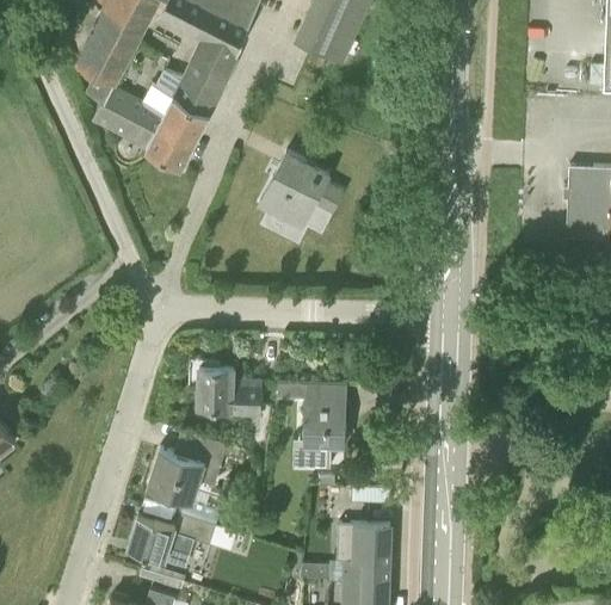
[(59,41),(85,93),(133,121),(125,139),(181,168),(239,56),(261,0),(97,0),(103,4),(94,23),(72,13),(59,41)]
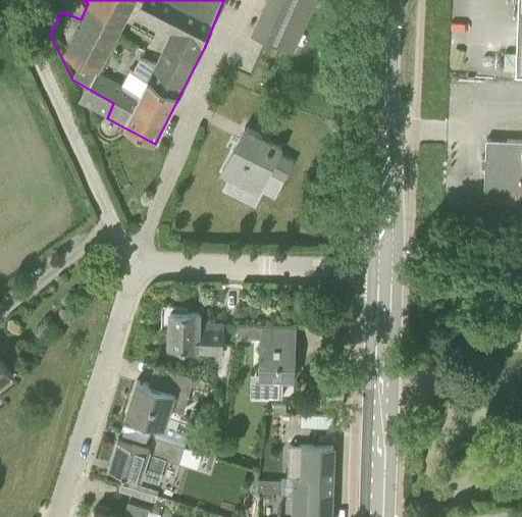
[(268,0),(253,36),(294,54),(317,0),(268,0)]
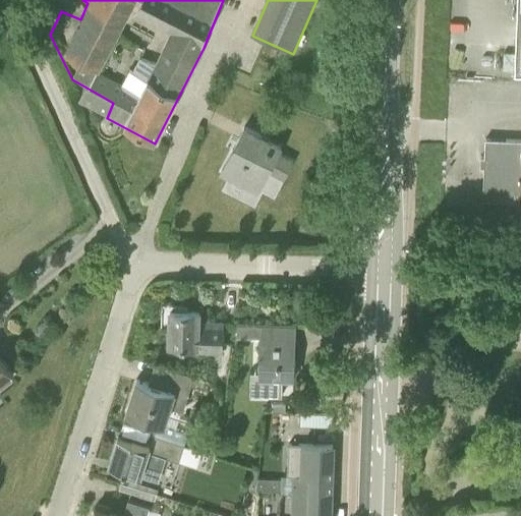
[(244,131),(238,144),(222,176),(258,194),(281,150),(244,131)]
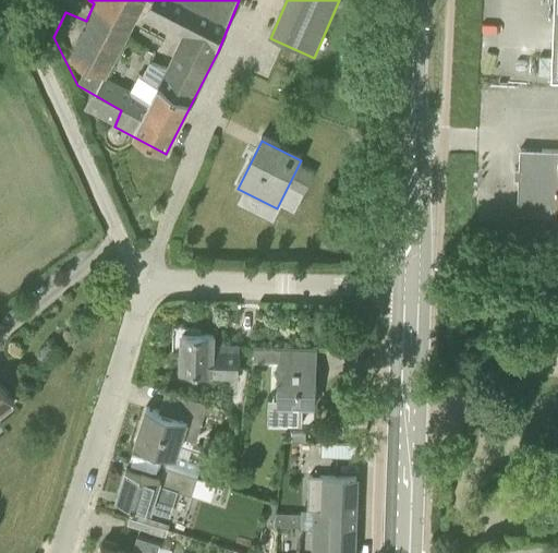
[(557,219),(557,154),(520,153),(519,172),(514,172),(514,182),(518,183),(517,218),(557,219)]
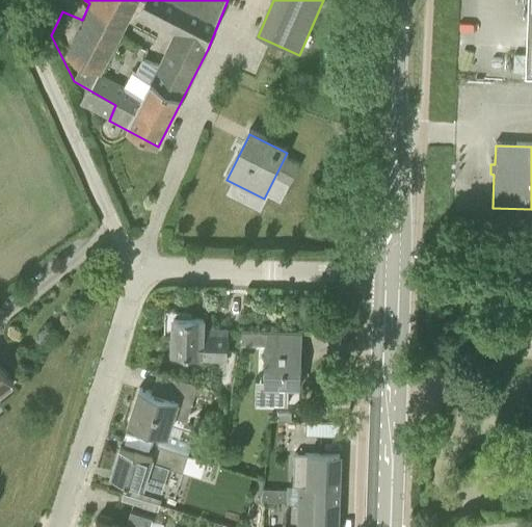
[(200,365),(227,365),(228,333),(204,332),(204,320),(174,319),(173,356),(200,356),(200,365)]
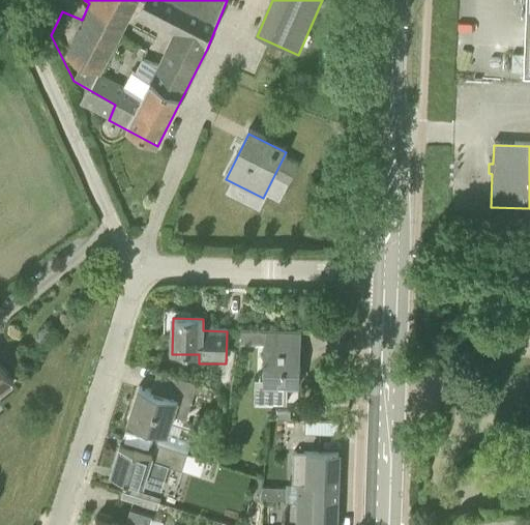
[(263,382),(262,404),(287,405),(287,387),(299,387),(300,334),(242,332),(240,344),(264,345),(263,382)]
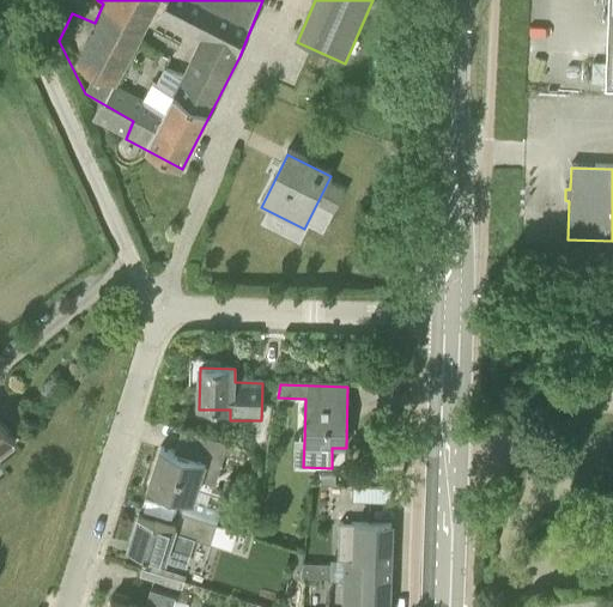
[(0,455),(16,443),(0,423),(0,455)]
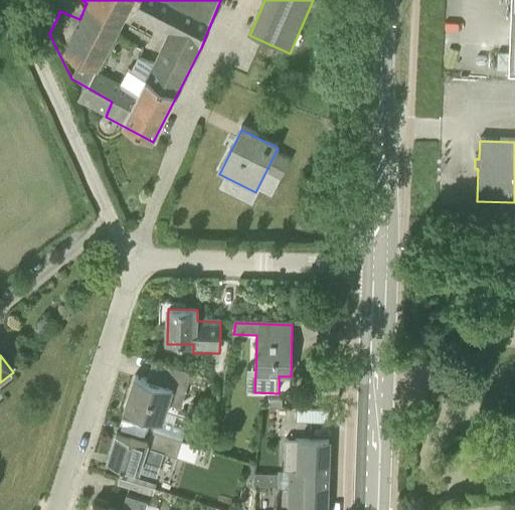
[(202,380),(193,377),(152,364),(152,365),(159,367),(153,385),(134,379),(124,411),(162,423),(168,406),(180,410),(189,383),(200,387),(202,380)]
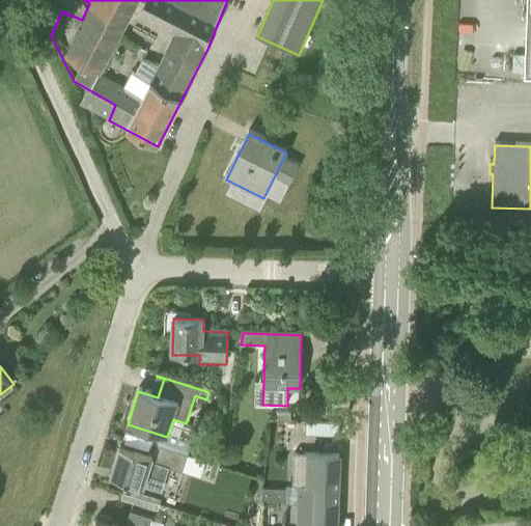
[(182,474),(183,472),(187,458),(187,457),(155,446),(151,458),(138,453),(137,454),(120,449),(111,476),(129,481),(128,482),(163,494),(170,470),(182,474)]
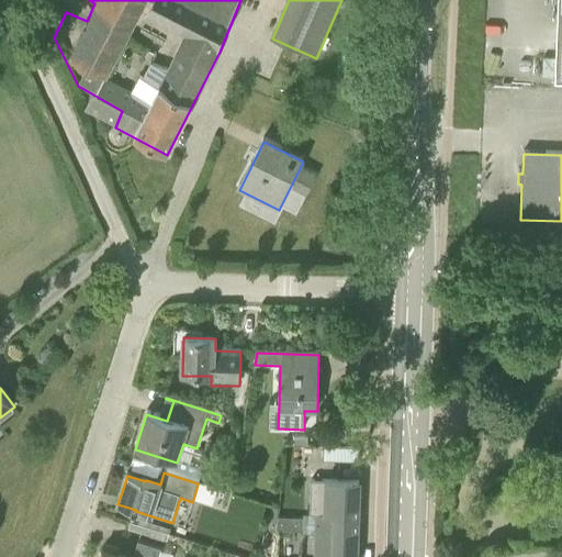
[(356,556),(357,526),(358,483),(311,482),(310,517),(315,517),(315,525),(313,556),(356,556)]
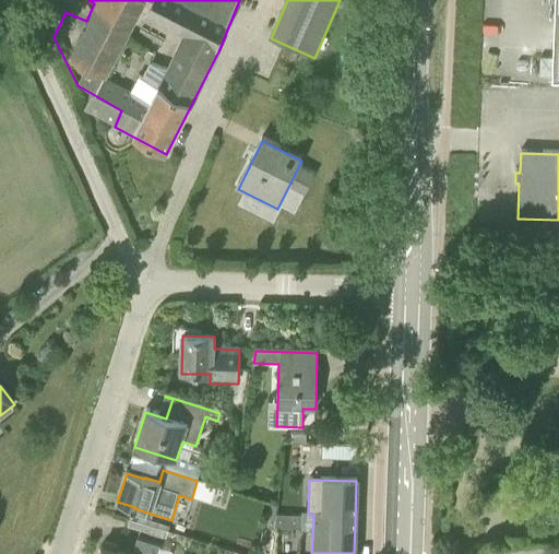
[(275,529),(300,531),(301,518),(275,517),(275,529)]
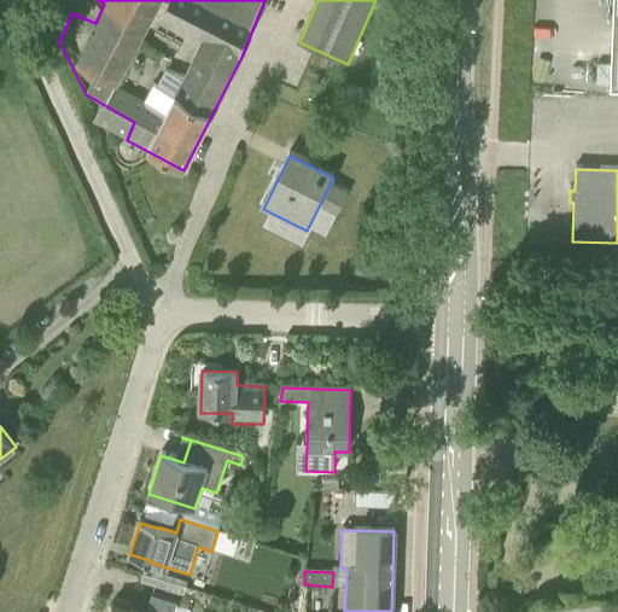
[(175,611),(178,605),(151,596),(146,611),(129,611),(130,606),(116,601),(115,606),(114,606),(111,611),(175,611)]
